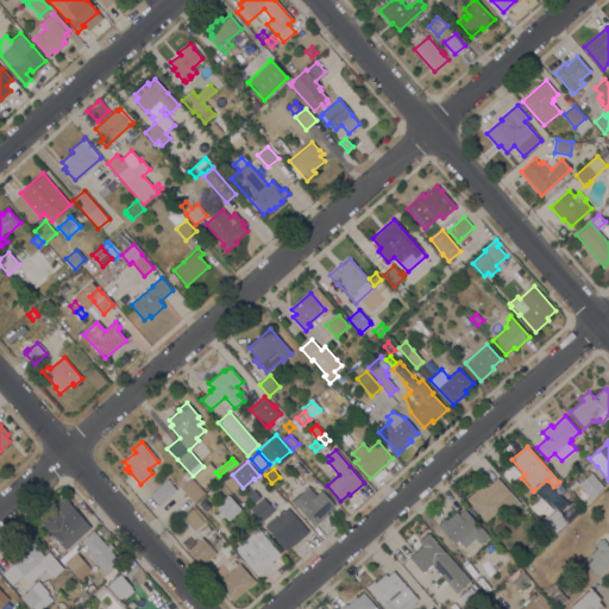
[(569,488),(576,481),(578,483),(579,482),(582,484),(590,476),(601,487),(603,489),(596,496),(597,497),(591,503),(590,503),(585,507),(569,488)]
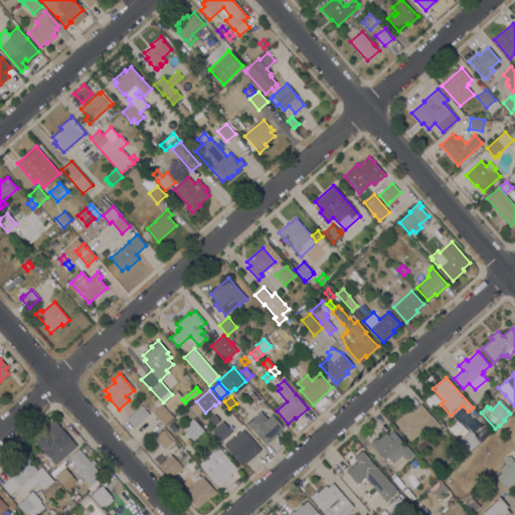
[(173,416),(164,424),(152,411),(161,403),(173,416)]
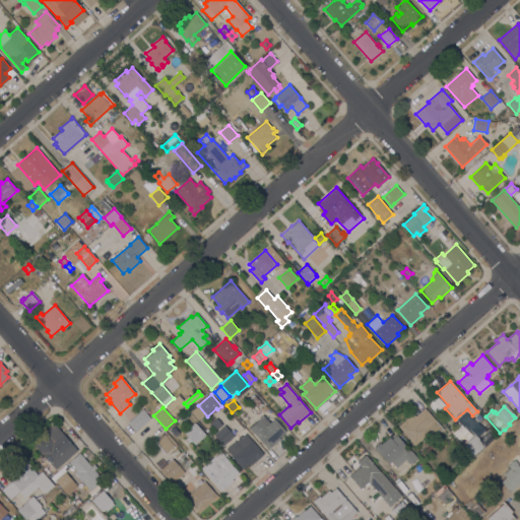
[(443,430),(434,438),(429,433),(414,446),(398,426),(412,413),(415,416),(425,408),(443,430)]
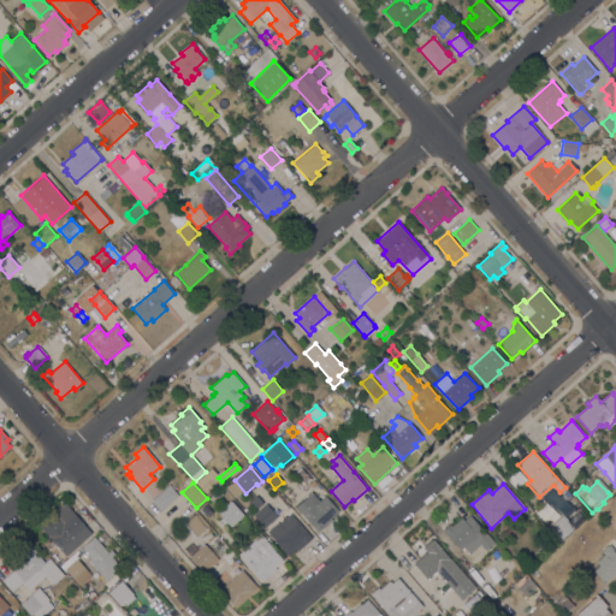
[(161,511),(152,501),(169,485),(178,496),(161,511)]
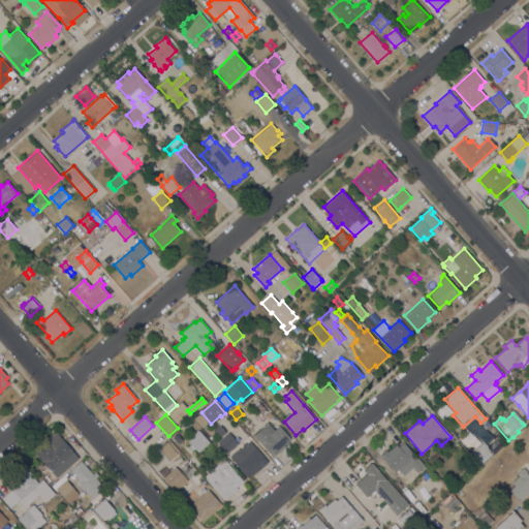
[(182,432),(179,428),(181,426),(179,424),(183,422),(184,424),(191,417),(194,422),(190,426),(182,432)]
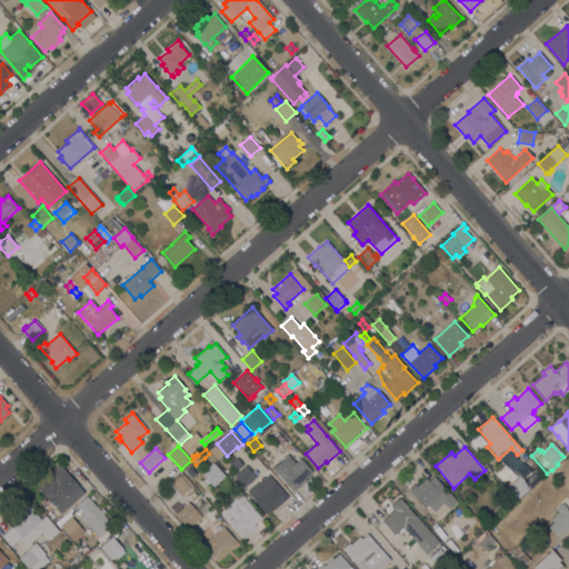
[(288,455),(295,462),(300,458),(315,473),(293,492),(281,478),(280,478),(272,469),(288,455)]
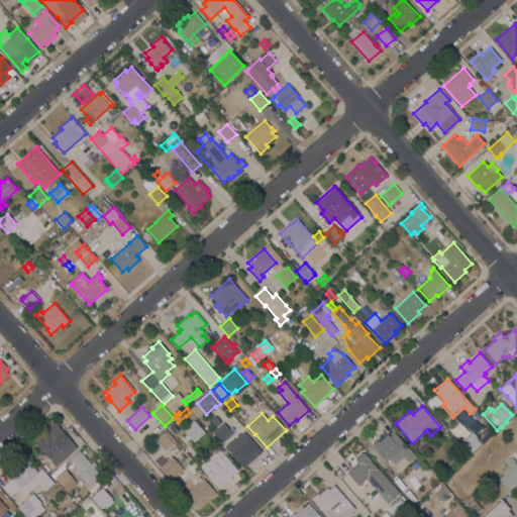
[(213,428),(207,421),(215,415),(220,422),(213,428)]
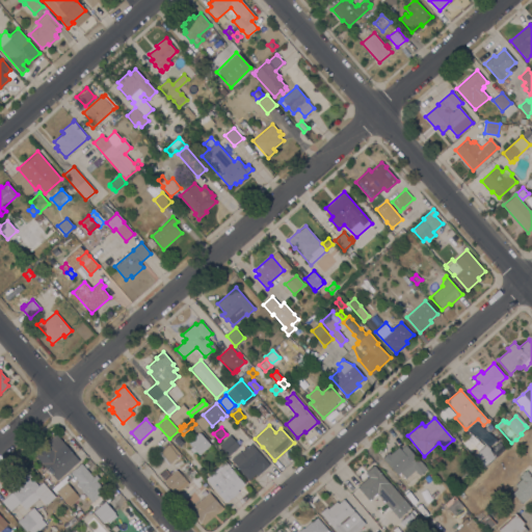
[(200,455),(188,443),(200,432),(211,445),(200,455)]
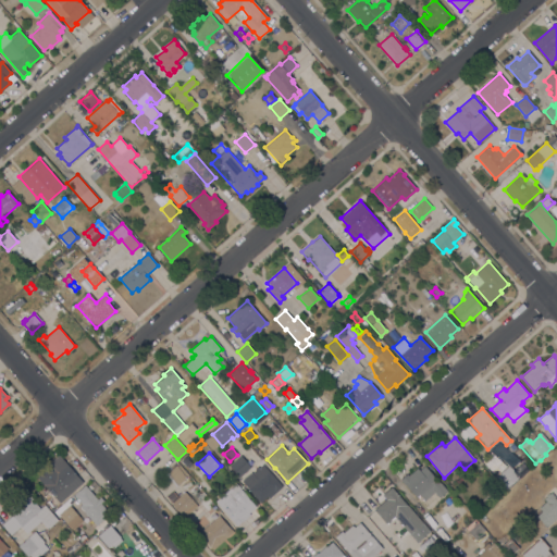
[(60,503),(37,478),(49,467),(47,465),(59,455),(83,482),(60,503)]
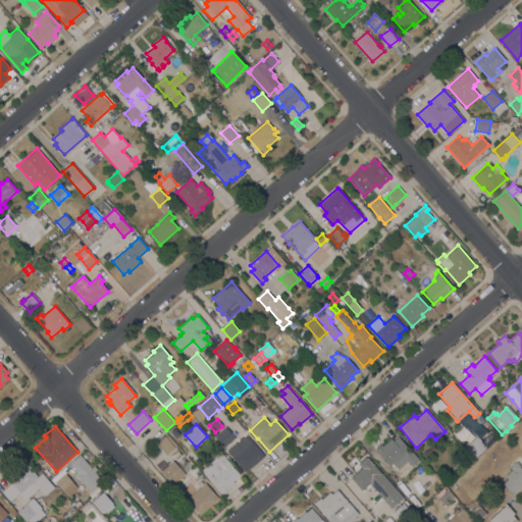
[(223,448),(214,436),(225,427),(235,437),(223,448)]
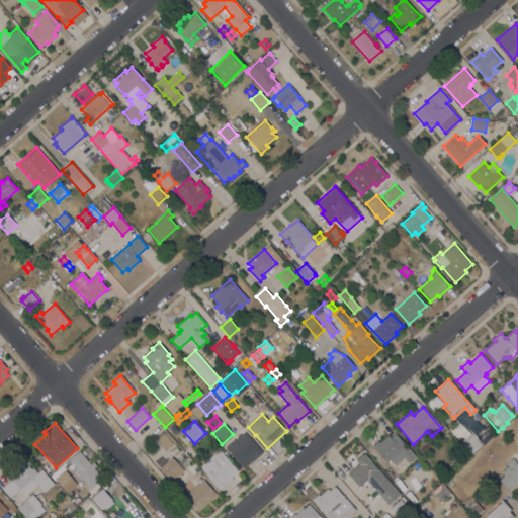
[(178,432),(175,434),(173,432),(173,433),(169,428),(172,425),(178,432)]
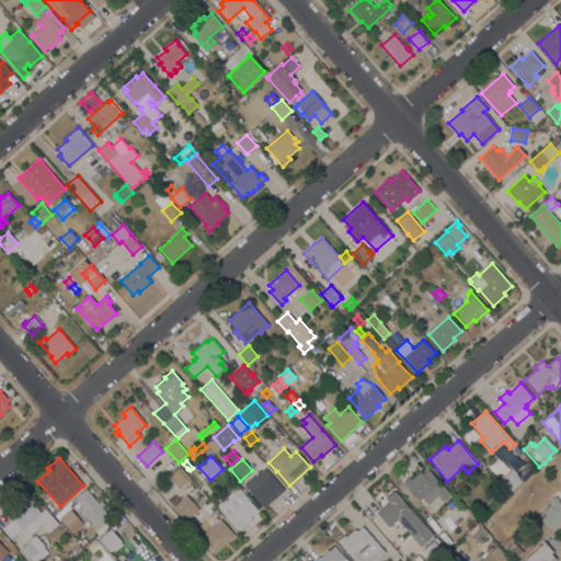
[(258,474),(256,472),(260,470),(261,471),(265,468),(285,490),(272,502),(270,500),(262,507),(242,484),(252,476),(253,478),(258,474)]
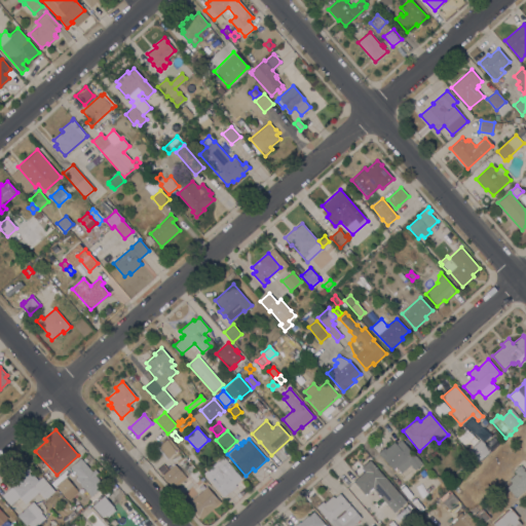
[(176,451),(166,459),(157,448),(166,440),(176,451)]
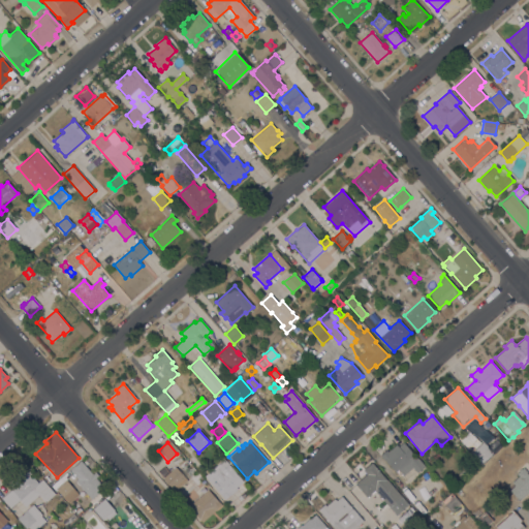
[(403,475),(398,470),(395,472),(380,456),(386,450),(387,452),(396,444),(398,446),(403,442),(417,459),(417,458),(425,466),(417,472),(412,467),(403,475)]
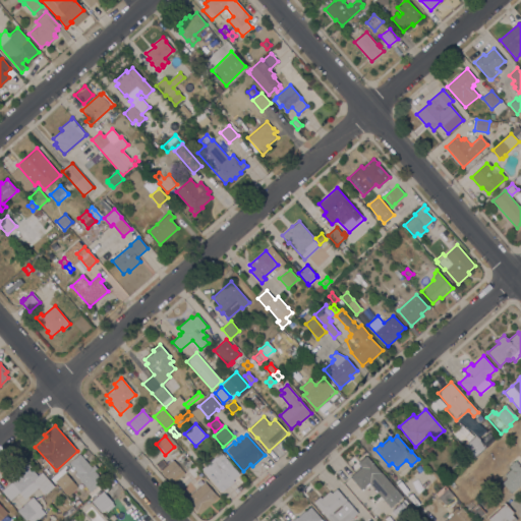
[(473,457),(464,447),(476,436),(486,446),(473,457)]
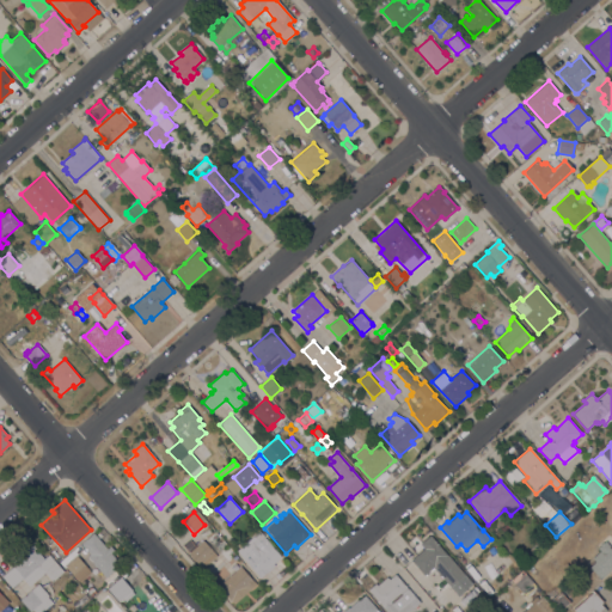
[(271,544),(270,545),(274,550),(275,550),(281,557),(274,564),(275,565),(261,579),(237,551),(259,531),(271,544)]
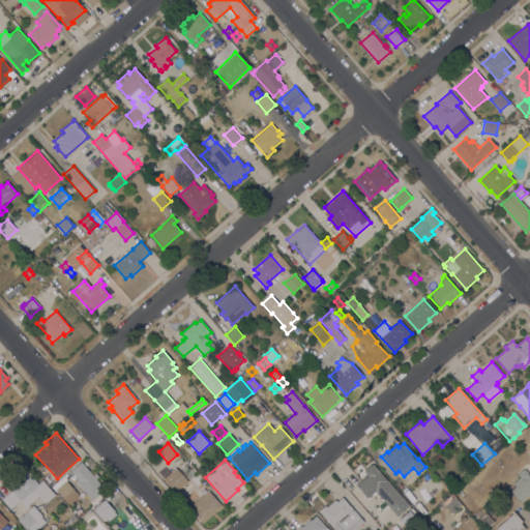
[(105,489),(92,500),(84,491),(83,492),(81,490),(82,489),(76,481),(78,479),(70,471),(81,462),(105,489)]
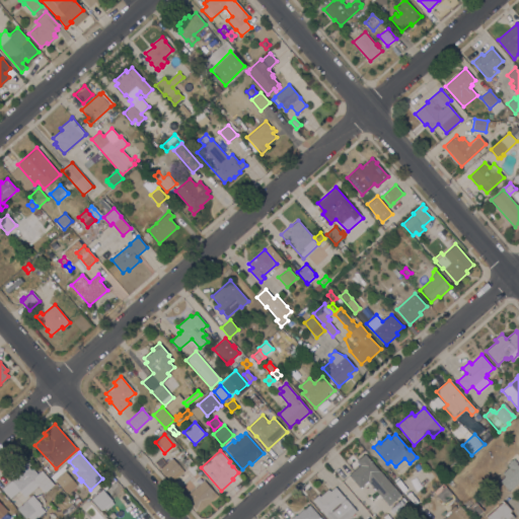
[(360,465),(356,461),(365,454),(379,470),(401,496),(388,506),(368,482),(360,489),(349,475),(360,465)]
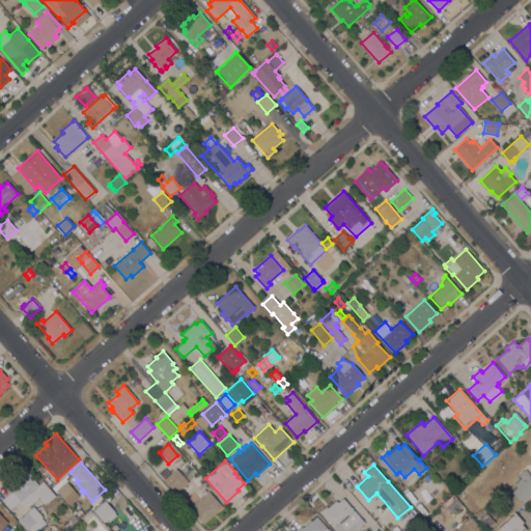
[(175,494),(163,480),(164,479),(159,473),(164,468),(170,474),(176,469),(189,482),(175,494)]
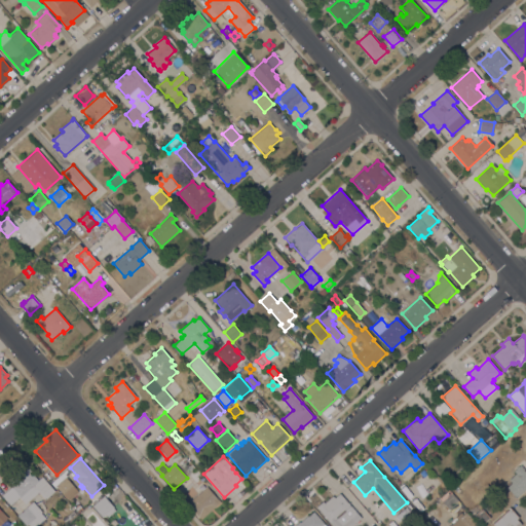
[(506,487),(512,483),(509,480),(516,474),(514,471),(516,468),(515,468),(518,465),(519,466),(521,465),(524,470),(523,471),(525,474),(525,489),(516,498),(506,487)]
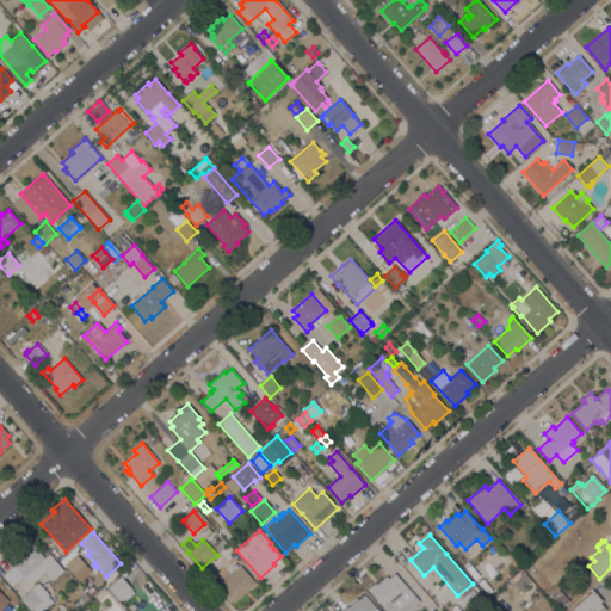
[(63,571),(53,580),(45,572),(30,585),(23,578),(12,587),(1,575),(14,565),(12,561),(32,543),(37,548),(36,549),(44,557),(49,554),(63,571)]
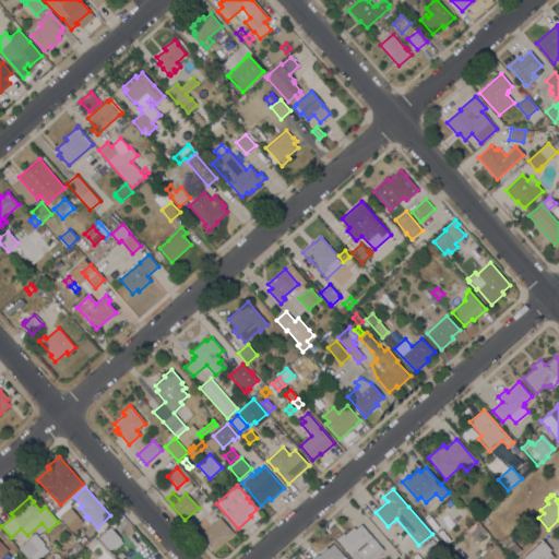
[(83,522),(72,532),(59,515),(58,518),(54,513),(70,499),(71,506),(70,507),(83,522)]
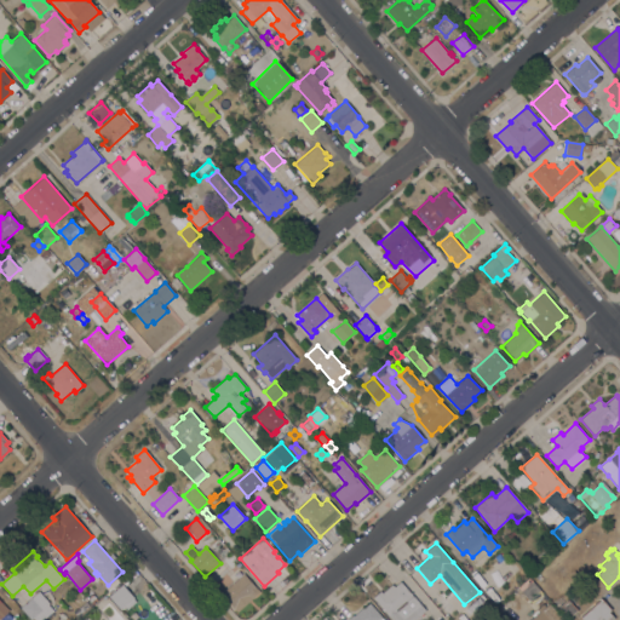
[(237,612),(220,593),(244,574),(259,592),(237,612)]
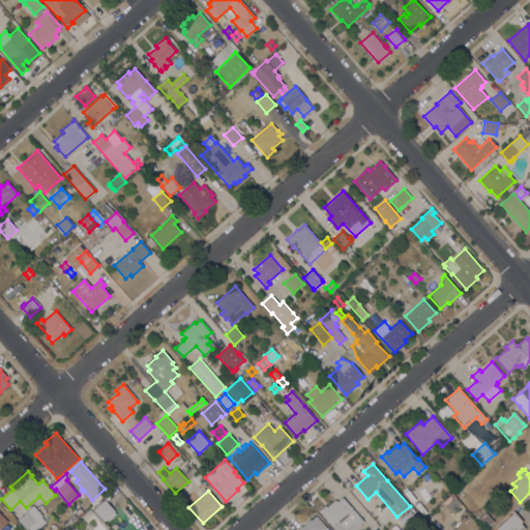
[(325,505),(326,507),(335,499),(336,501),(342,497),(353,510),(354,509),(359,516),(358,516),(364,522),(354,529),(335,529),(328,522),(327,523),(326,521),(327,521),(319,510),(325,505)]
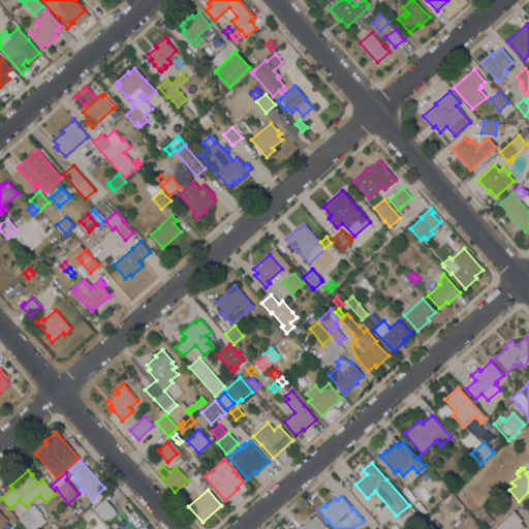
[(104,498),(115,510),(103,521),(93,508),(104,498)]
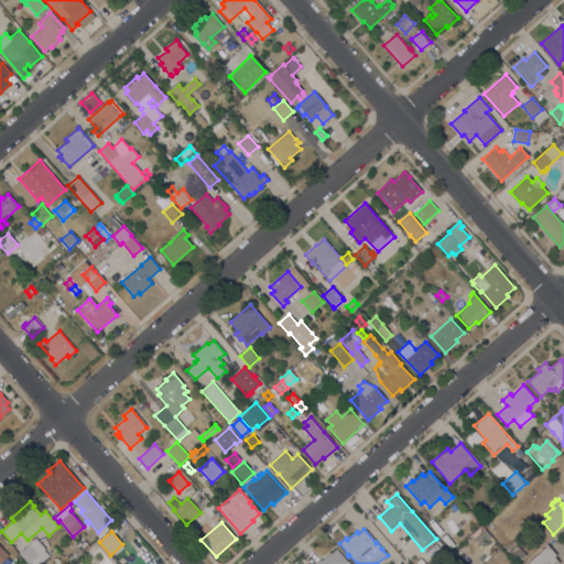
[(494,549),(485,555),(475,542),(484,535),(494,549)]
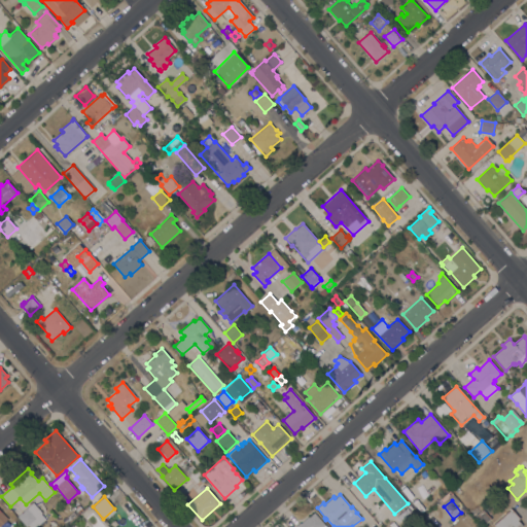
[(33,502),(42,513),(41,514),(45,519),(36,526),(30,526),(28,525),(27,526),(16,516),(33,502)]
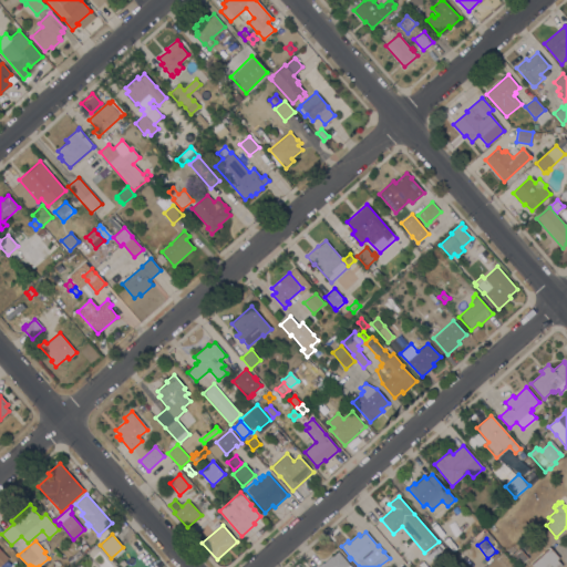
[(89,548),(84,553),(80,548),(84,544),(89,548)]
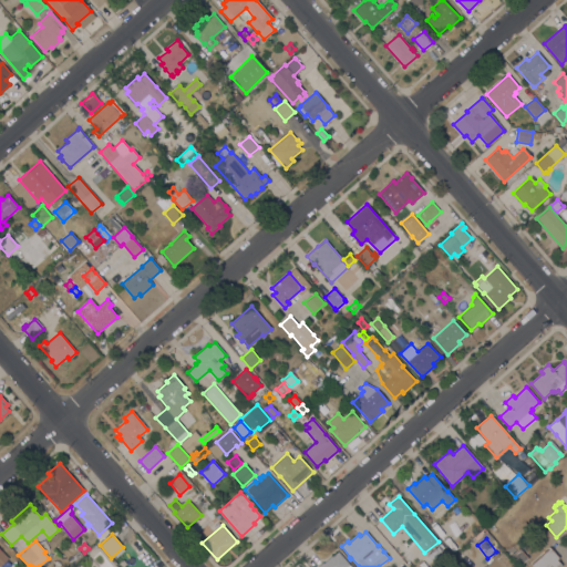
[(528,558),(519,566),(511,556),(519,548),(528,558)]
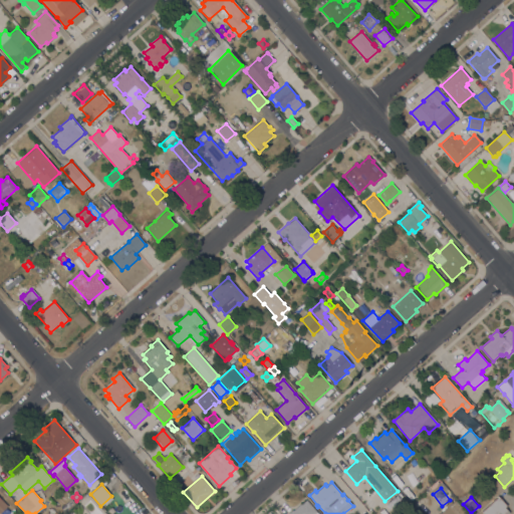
[(499,497),(507,506),(505,507),(510,513),(508,513),(482,513),(481,512),(499,497)]
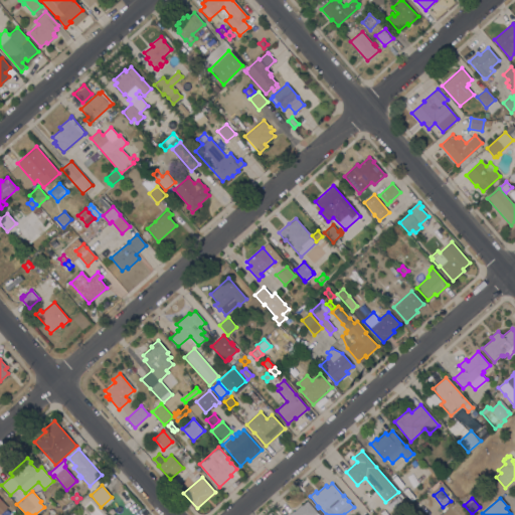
[(65,513),(61,508),(70,500),(74,505),(65,513)]
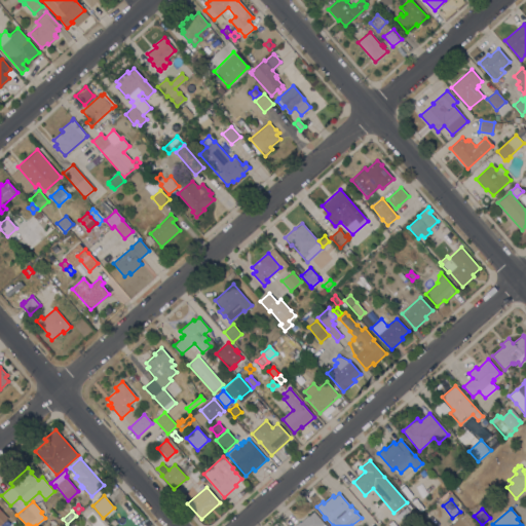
[(295,525),(300,522),(307,516),(308,517),(313,512),(325,525),(295,525)]
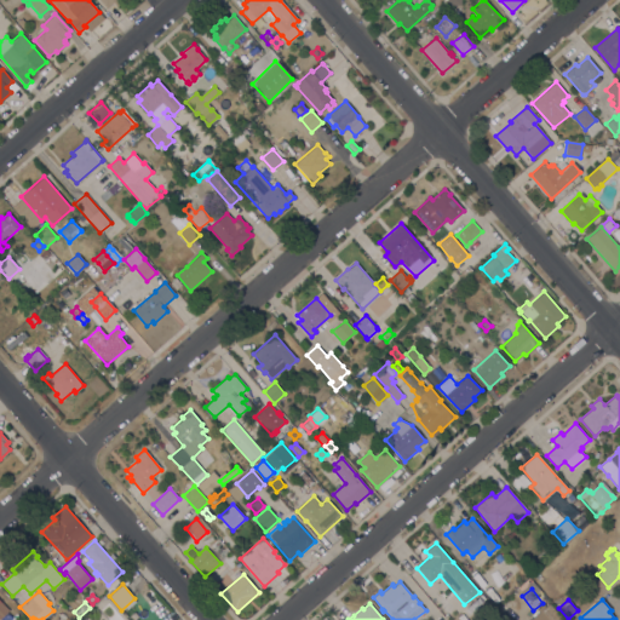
[(563,619),(529,619),(539,613),(537,610),(543,604),(545,607),(549,603),(563,619)]
